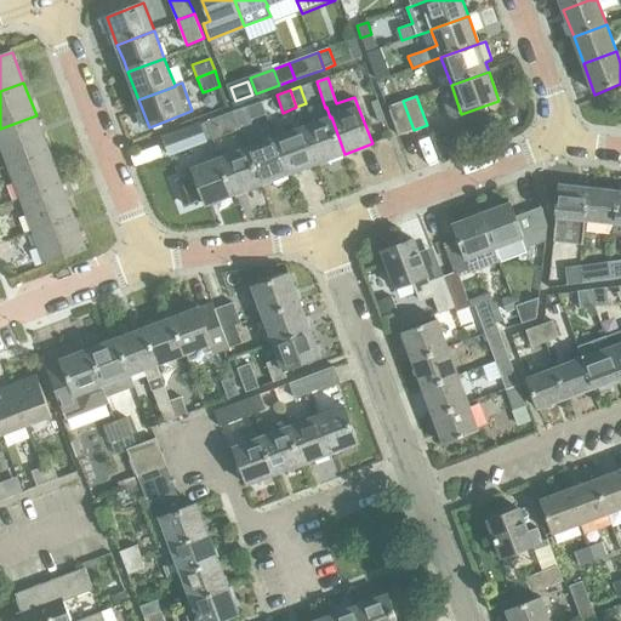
[(399,136),(414,130),(403,101),(388,106),(399,136)]
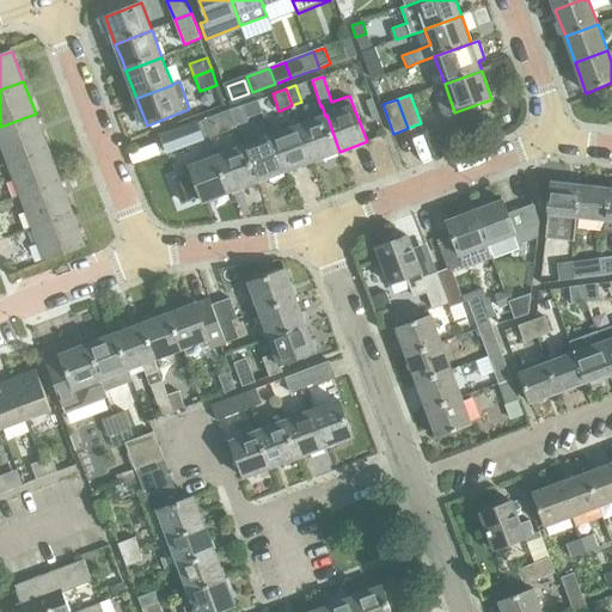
[(231,109),(237,126),(248,122),(242,105),(231,109)]
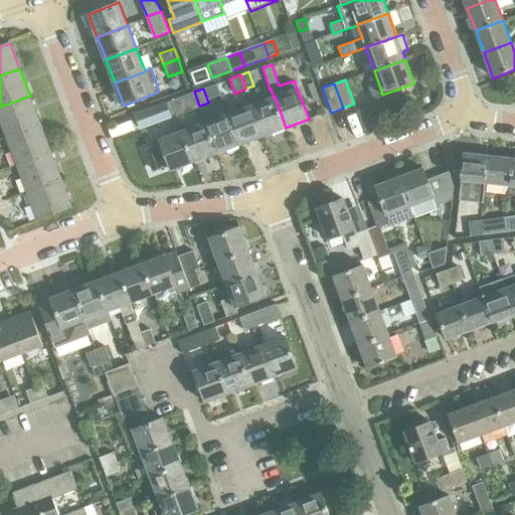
[(194,92),(184,96),(189,110),(199,106),(194,92)]
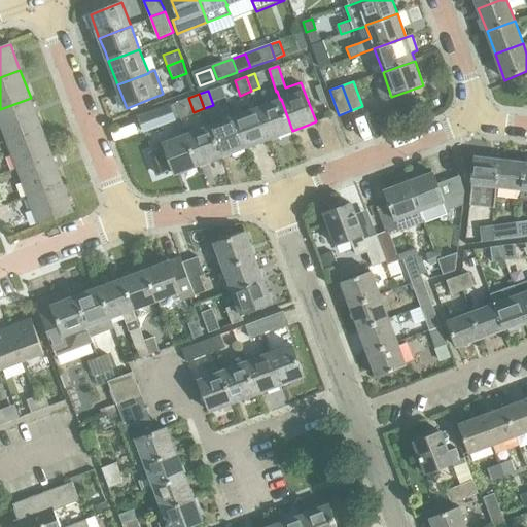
[(0,125),(5,140),(41,127),(31,98),(0,109),(0,125)]
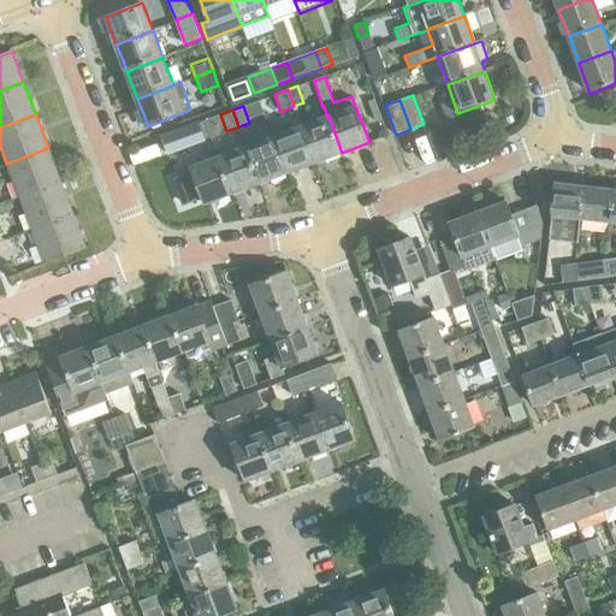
[(301,126),(314,163),(342,153),(329,116),(327,117),(301,126)]
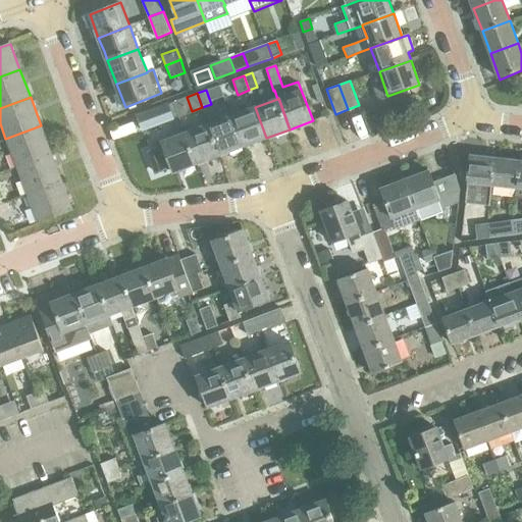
[(144,131),(174,118),(168,104),(138,115),(144,131)]
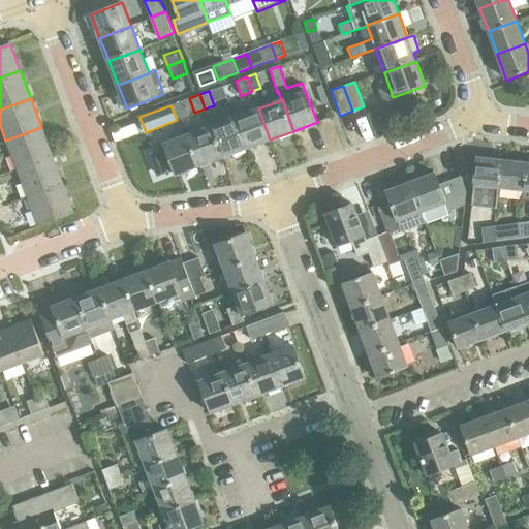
[(247,149),(270,139),(258,109),(235,117),(247,149)]
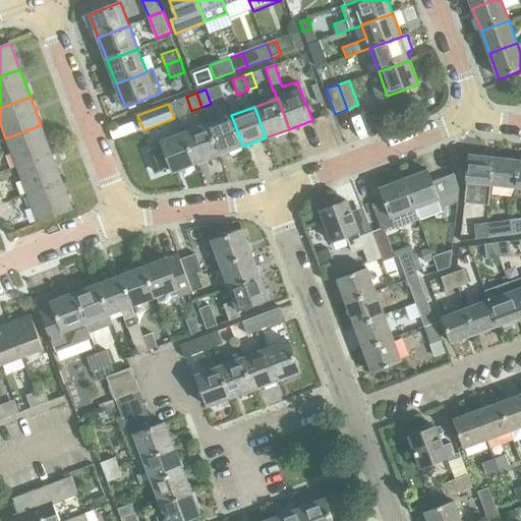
[(220,155),(243,147),(231,115),(209,124),(220,155)]
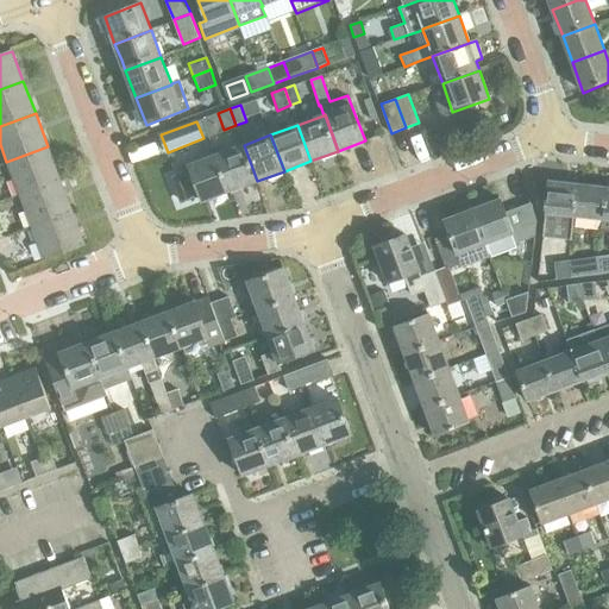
[(230,192),(257,181),(244,145),(217,155),(230,192)]
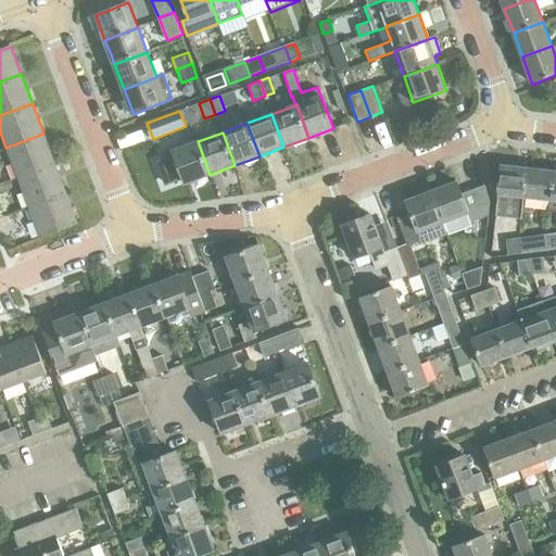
[(16,177),(54,163),(43,134),(5,148),(16,177)]
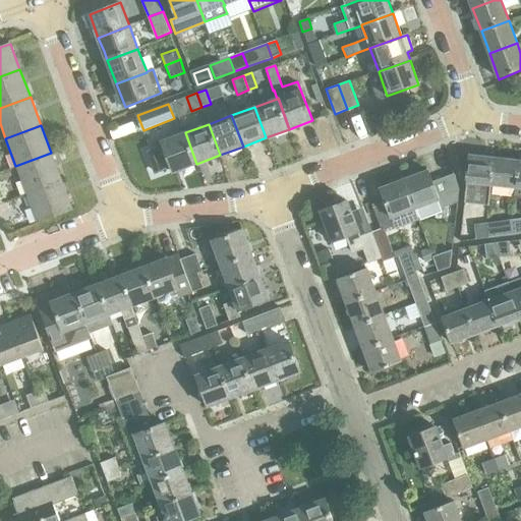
[(164,147),(149,153),(157,172),(171,167),(173,172),(196,164),(185,132),(162,141),(164,147)]
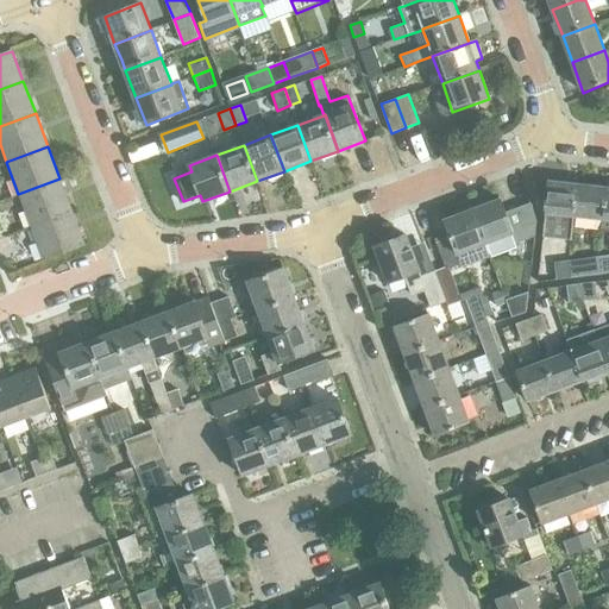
[(31,227),(71,212),(60,179),(18,194),(31,227)]
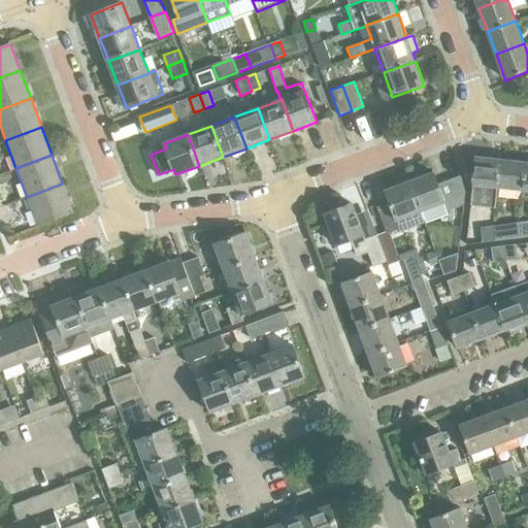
[(497,188),(501,160),(475,157),(470,205),(495,208),(497,188)]
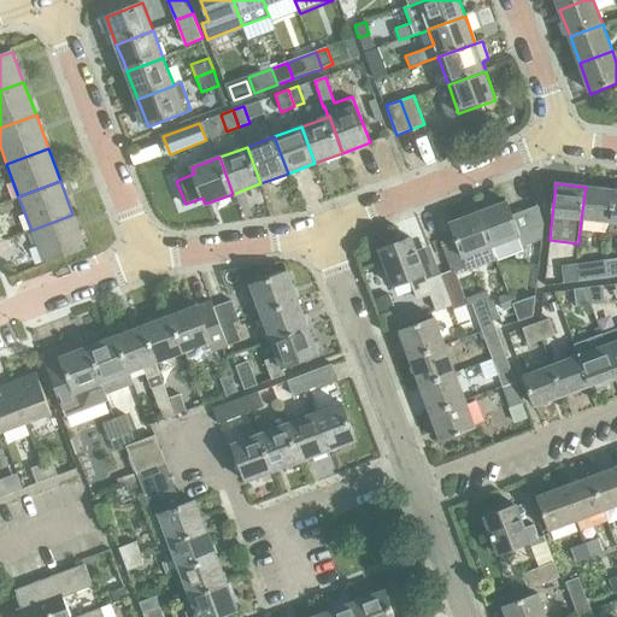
[(586,187),(581,219),(609,222),(610,223),(613,191),(586,187)]
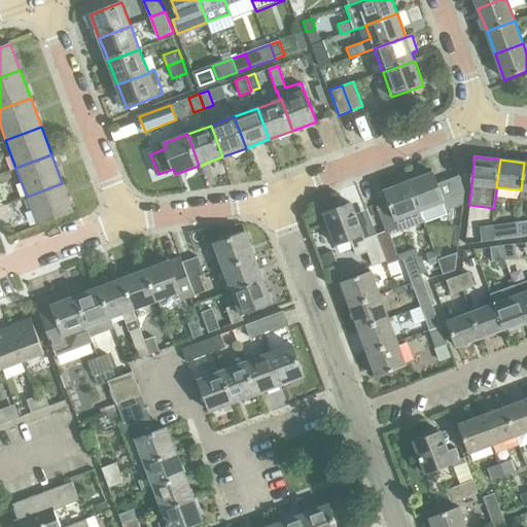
[(409,181),(419,211),(444,201),(447,210),(459,206),(450,179),(437,183),(432,172),(409,181)]
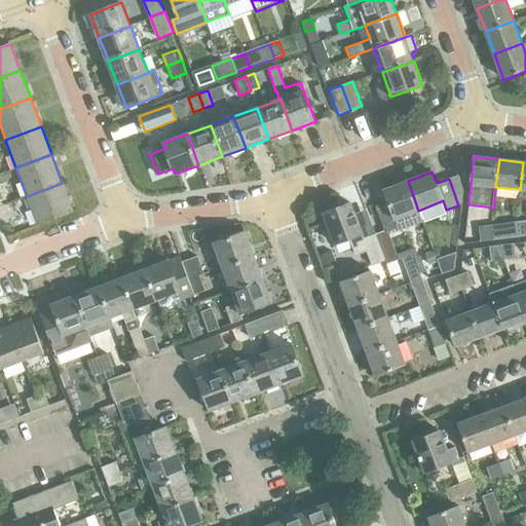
[(376,207),(386,232),(399,228),(395,219),(418,211),(408,181),(384,190),(388,201),(376,207)]
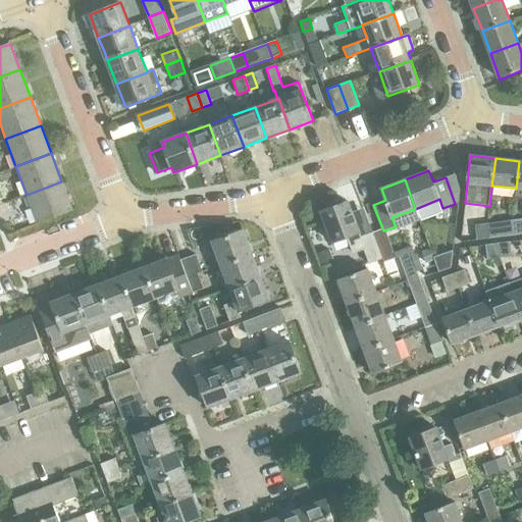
[(61,181),(27,195),(37,222),(72,209),(61,181)]
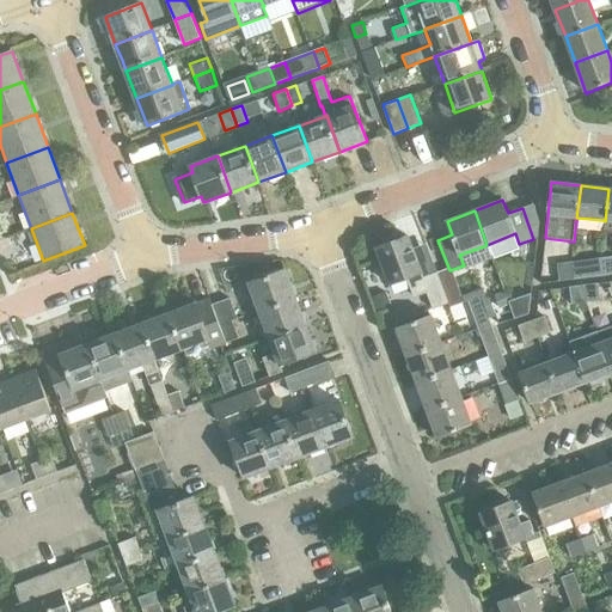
[(448,300),(438,273),(423,277),(408,236),(377,248),(391,285),(408,277),(415,297),(428,292),(434,308),(450,304),(448,300)]
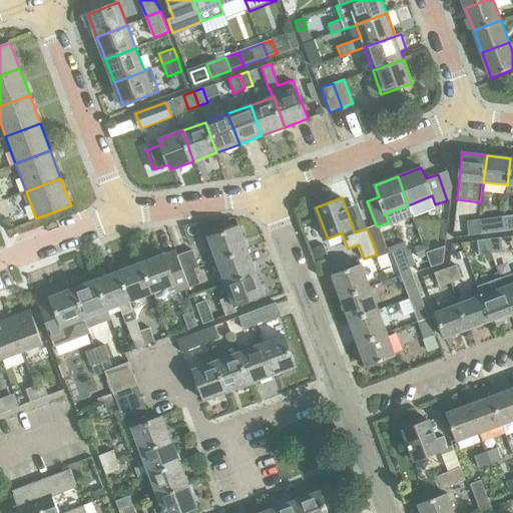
[(512,214),(504,215),(506,230),(512,229),(512,214)]
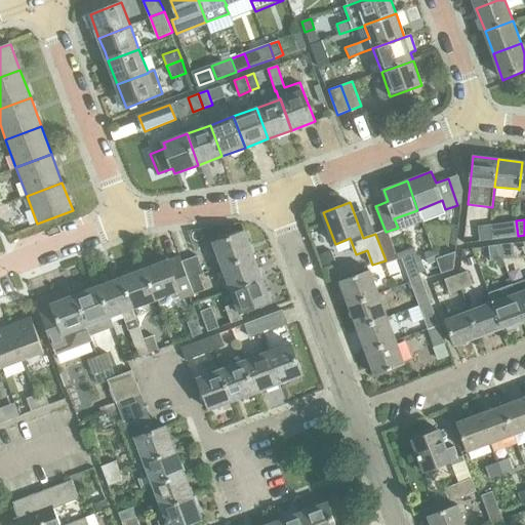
[(492,239),(518,236),(516,220),(490,225),(492,239)]
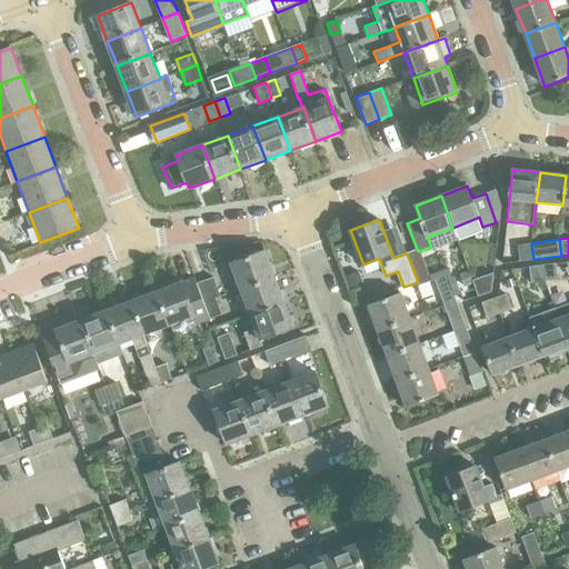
[(503,255),(502,263),(533,259),(531,243),(518,245),(519,256),(503,255)]
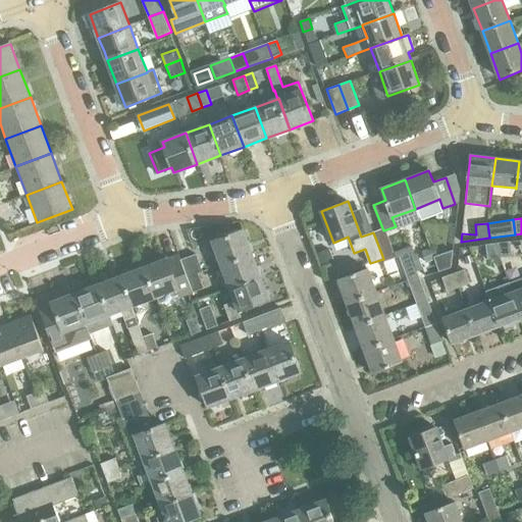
[(221,265),(253,253),(244,229),(212,242),(221,265)]
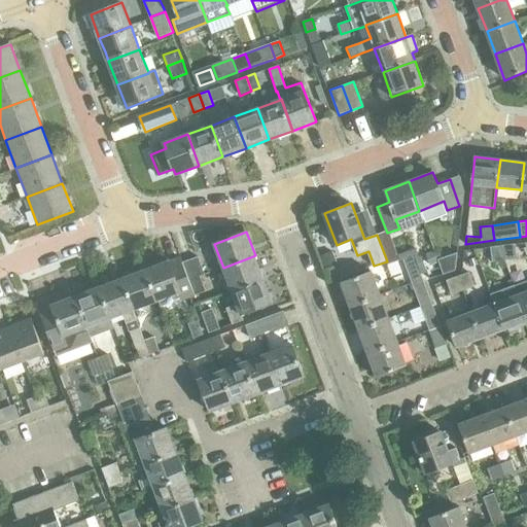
[(377,235),(386,258),(387,261),(388,264),(395,260),(385,232),(377,235)]
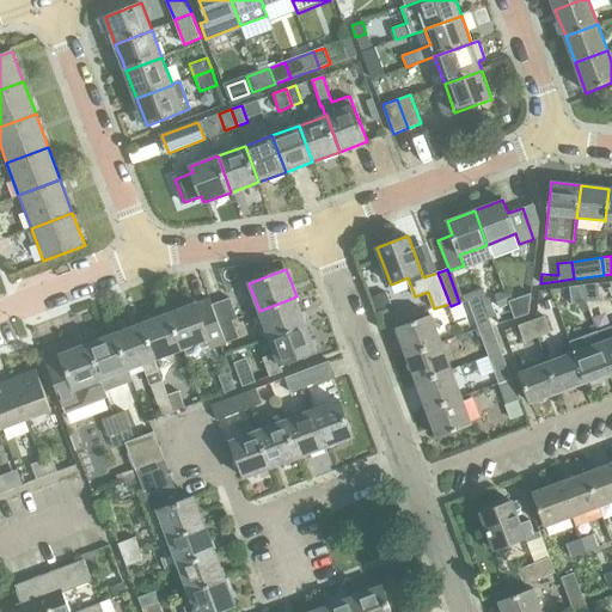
[(581,285),(585,303),(600,300),(598,283),(581,285)]
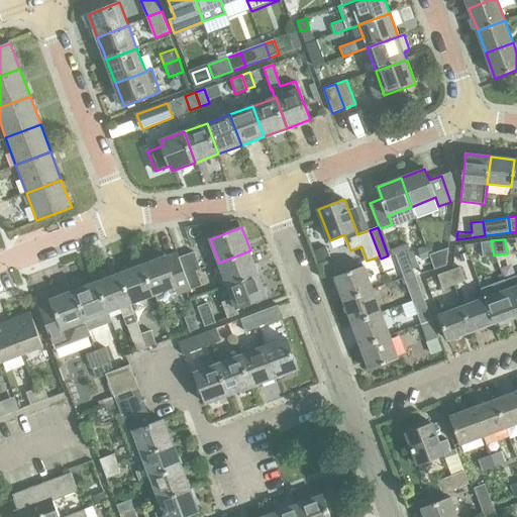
[(483,256),(494,255),(491,240),(481,242),(483,256)]
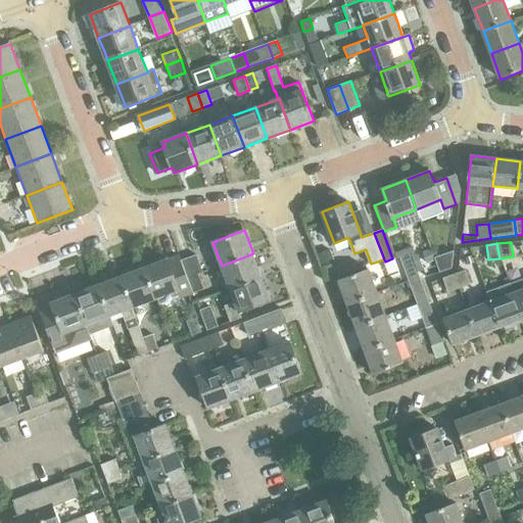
[(452,251),(434,257),(438,271),(439,273),(450,268),(450,266),(452,251)]
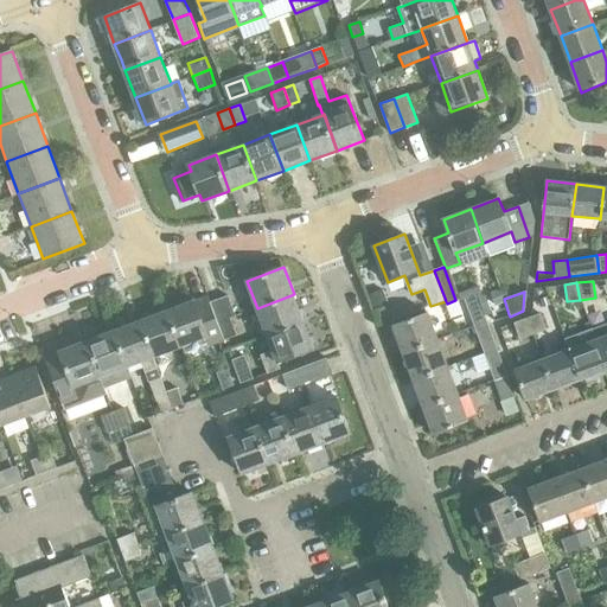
[(486,321),(480,302),(475,293),(464,298),(474,326),(486,321)]
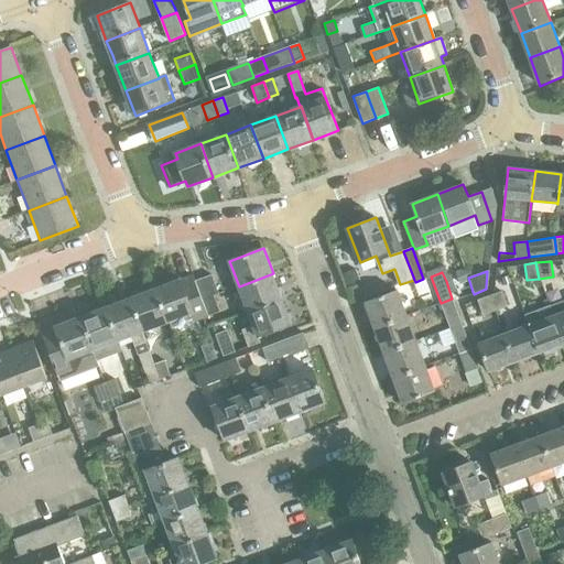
[(248,311),(282,299),(273,273),(239,286),(248,311)]
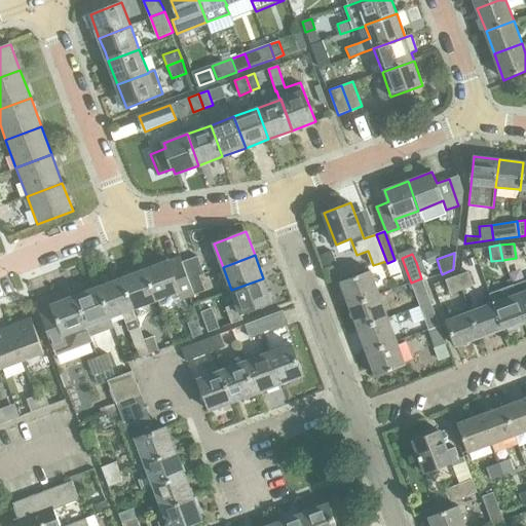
[(189,283),(201,278),(200,275),(203,273),(197,256),(181,261),(189,283)]
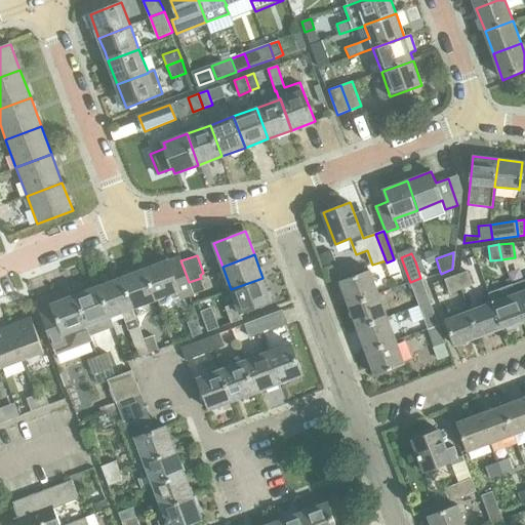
[(168,260),(145,269),(157,299),(168,295),(170,300),(172,303),(194,294),(189,282),(180,260),(170,265),(168,260)]
